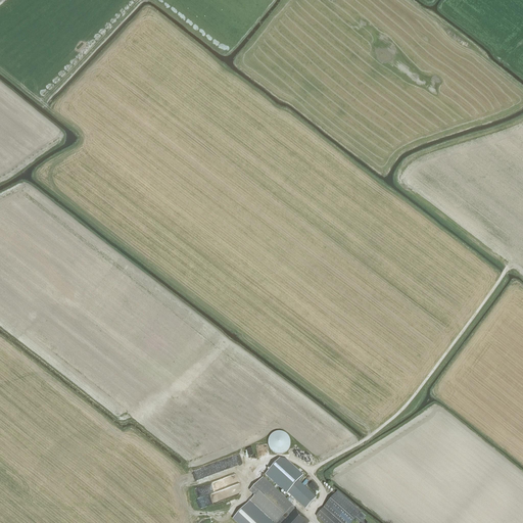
[(269,439),(268,441),(268,443),(269,445),(269,447),(270,449),(272,452),(273,453),(275,454),(276,454),(278,455),(280,455),(282,454),(284,454),(286,453),(287,450),(288,449),(289,447),(290,445),(290,443),(290,441),(290,439),(288,437),(287,435),(286,434),(284,433),(282,432),(280,432),(278,432),(276,432),(274,433),(272,434),(271,436),(269,438),(269,439)]
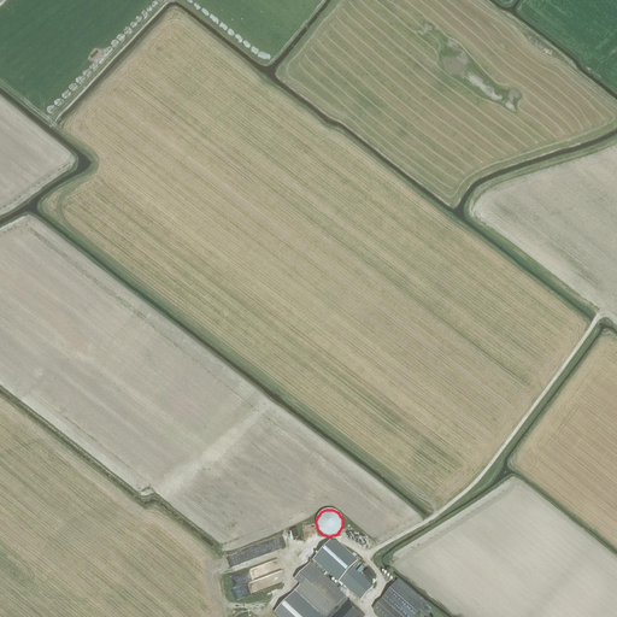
[(229,554),(233,565),(251,559),(247,548),(229,554)]
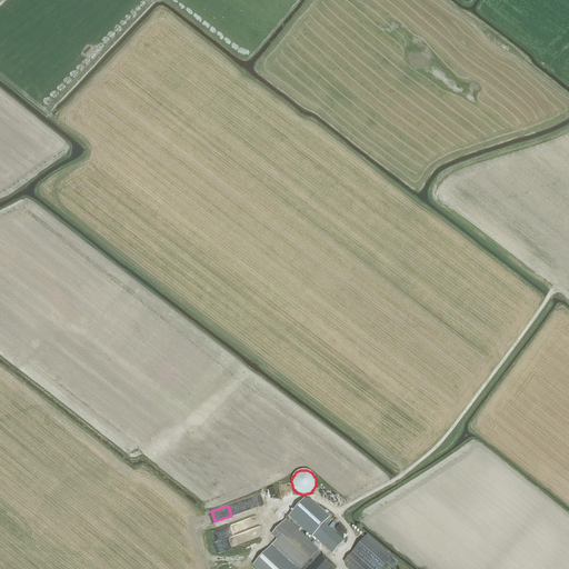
[(255,522),(259,521),(258,516),(246,519),(246,522),(249,521),(250,525),(255,523),(255,522)]
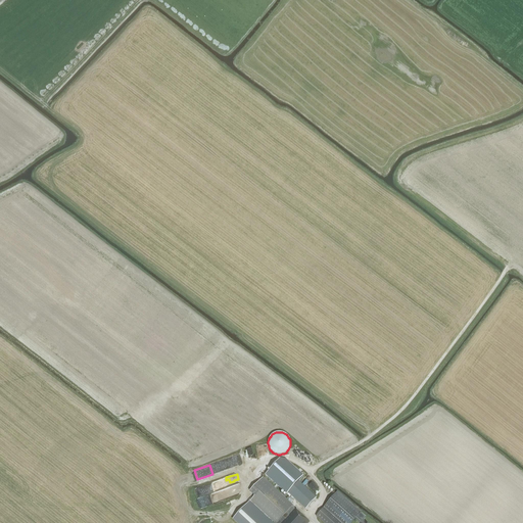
[(249,492),(254,496),(235,518),(240,522),(308,522),(310,522),(295,509),(292,506),(263,478),(249,492)]
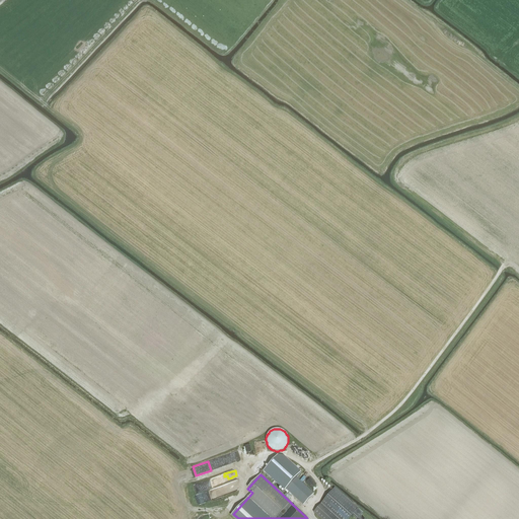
[(218,476),(194,484),(197,494),(196,495),(200,504),(207,502),(204,492),(214,488),(215,492),(216,496),(232,490),(230,483),(220,486),(218,476)]
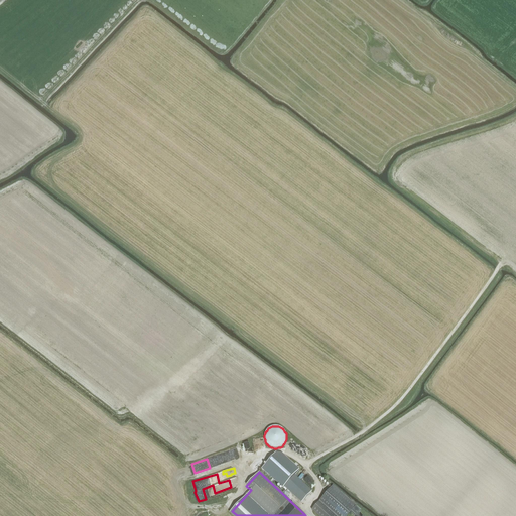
[(301,502),(311,491),(294,475),(284,486),(301,502)]
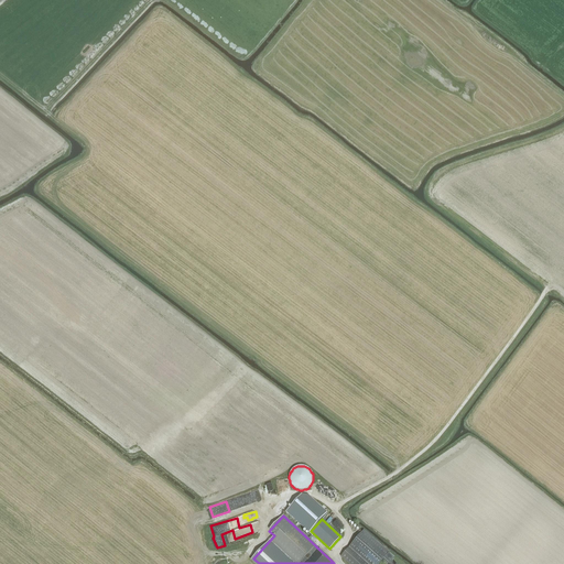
[(394,559),(389,553),(364,532),(342,557),(348,563),(379,563),(383,560),(388,563),(393,563),(391,562),(394,559)]
